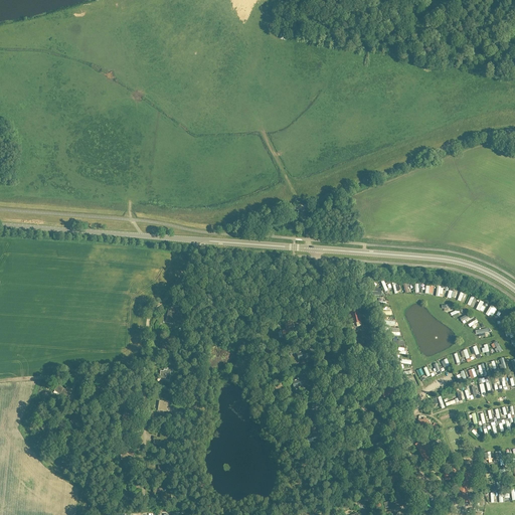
[(489,315),(495,317),(498,310),(492,308),(489,315)]
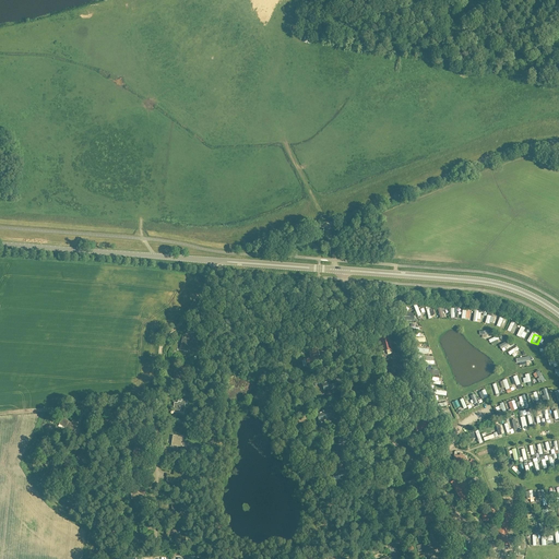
[(191,351),(192,345),(193,337),(183,335),(180,349),(191,351)]
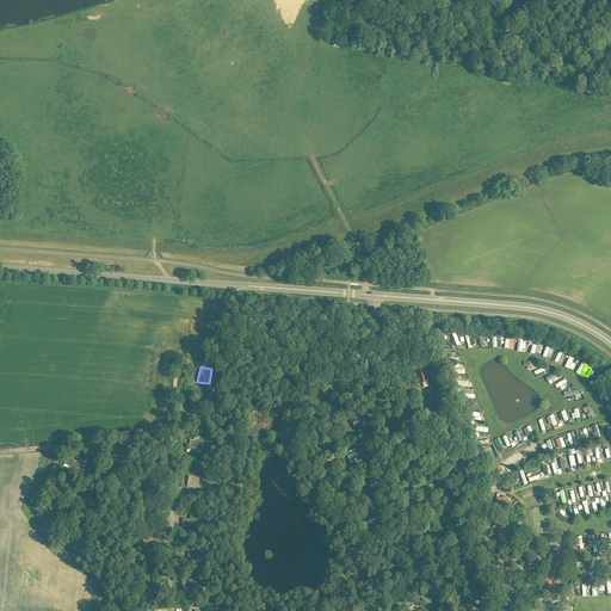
[(425,368),(423,377),(418,384),(429,382),(425,368)]
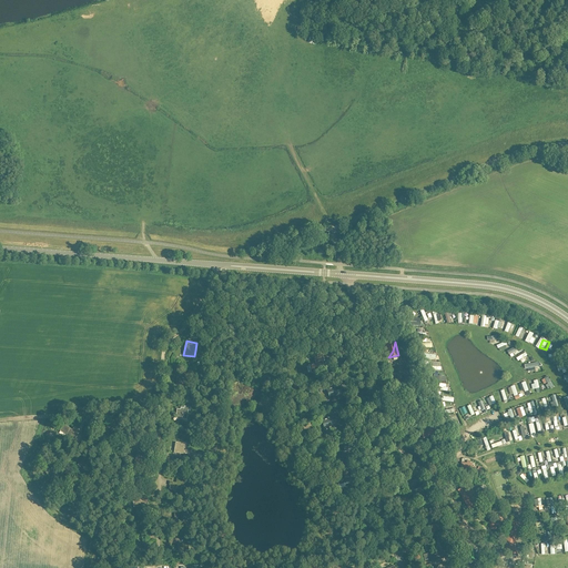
[(324,362),(324,357),(323,355),(313,355),(315,364),(313,364),(312,364),(312,365),(310,365),(312,372),(324,368),(323,362),(324,362)]
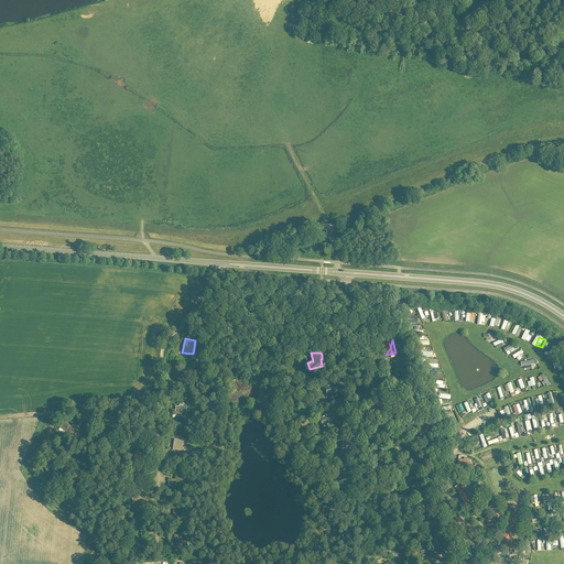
[(184,371),(184,375),(176,375),(175,383),(185,384),(186,376),(190,376),(191,372),(184,371)]
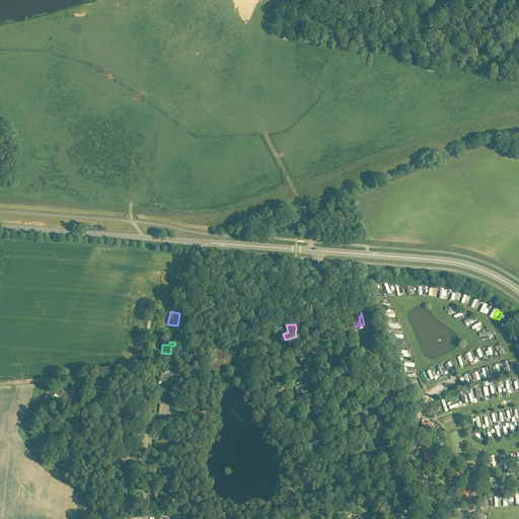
[(311,350),(306,351),(304,352),(305,355),(303,355),(301,355),(301,356),(299,356),(301,363),(312,359),(310,353),(312,353),(311,350)]
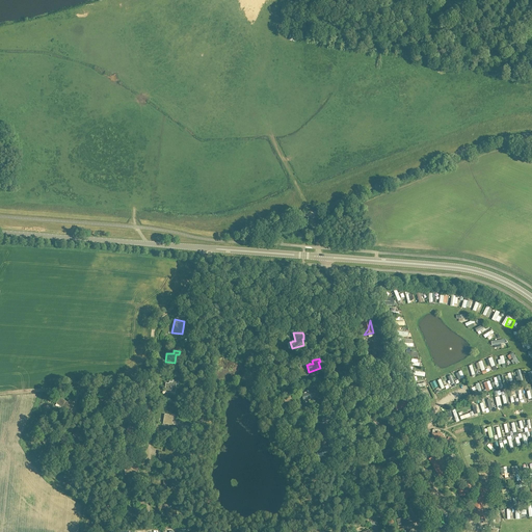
[(413,368),(421,369),(422,361),(415,361),(414,364),(413,364),(413,368)]
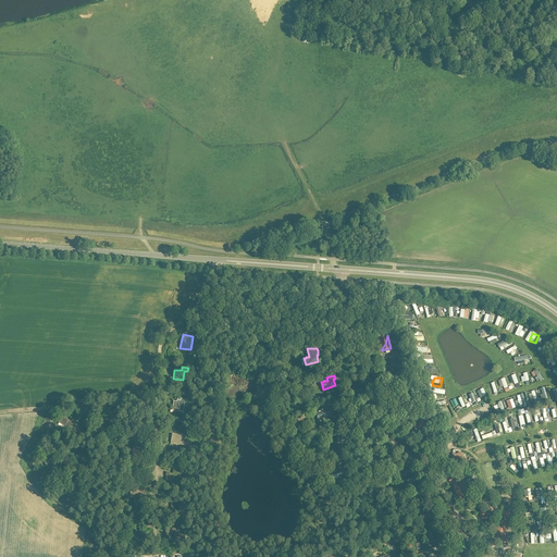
[(184,403),(186,403),(187,399),(181,398),(181,401),(174,401),(173,410),(183,411),(184,403)]
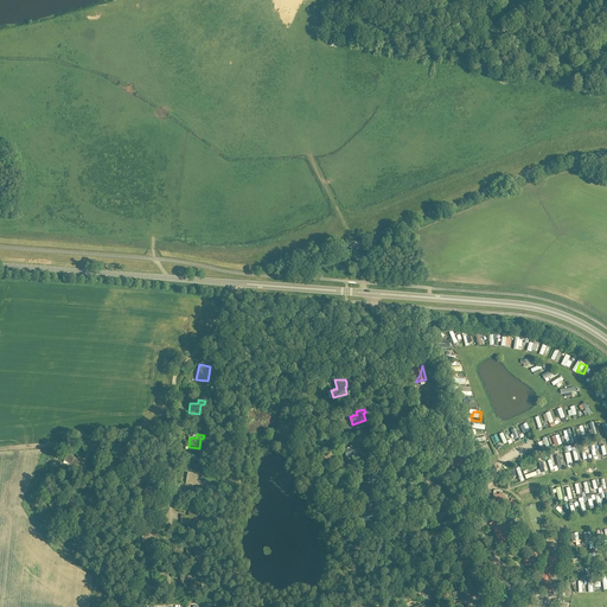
[(359,442),(353,443),(350,445),(351,448),(350,448),(347,448),(347,449),(344,449),(346,458),(360,453),(358,446),(359,446),(359,442)]
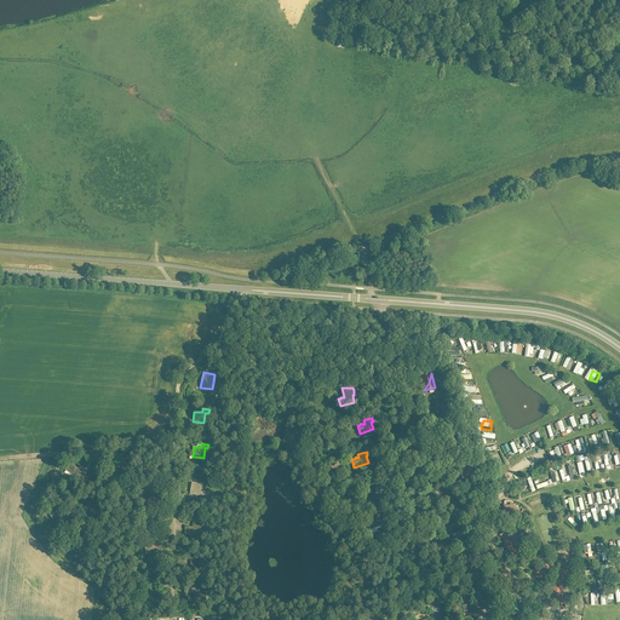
[(125,460),(114,469),(119,475),(130,466),(125,460)]
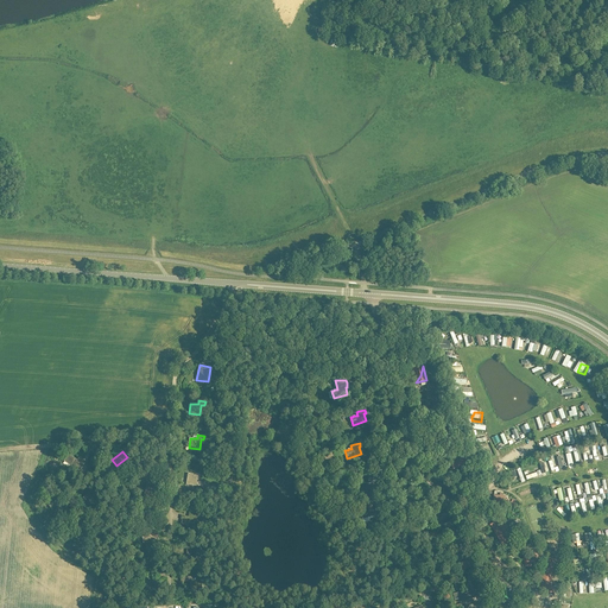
[(77,460),(69,454),(64,461),(76,468),(80,462),(83,464),(86,461),(80,457),(77,460)]
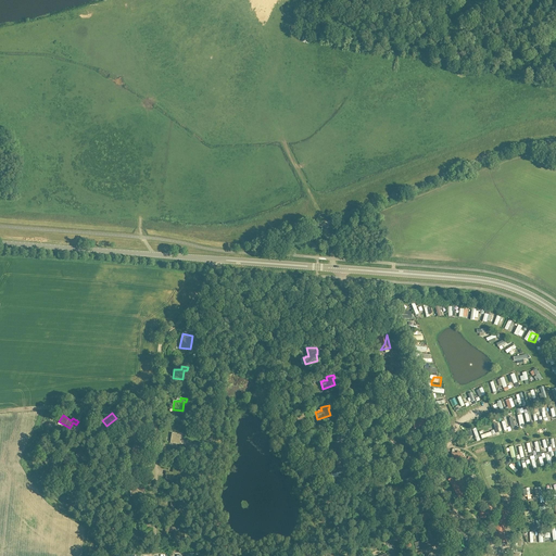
[(424,418),(412,424),(415,429),(426,424),(424,418)]
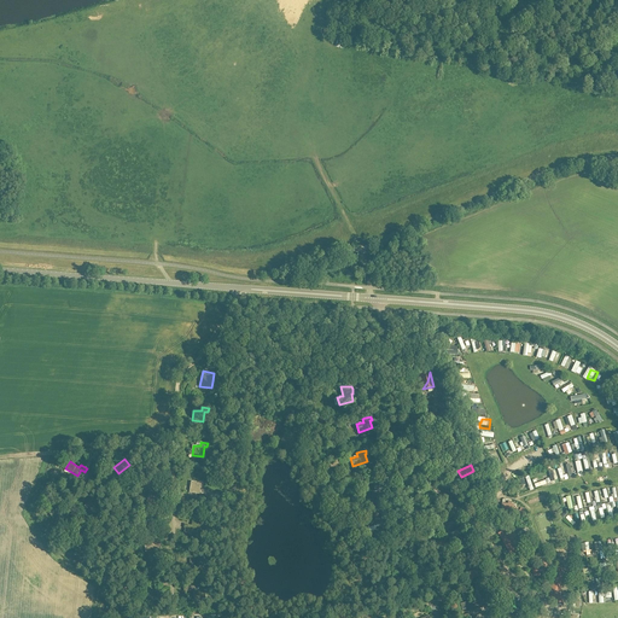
[(375,483),(373,483),(375,491),(389,488),(388,479),(389,479),(388,476),(382,477),(383,481),(378,482),(375,483)]
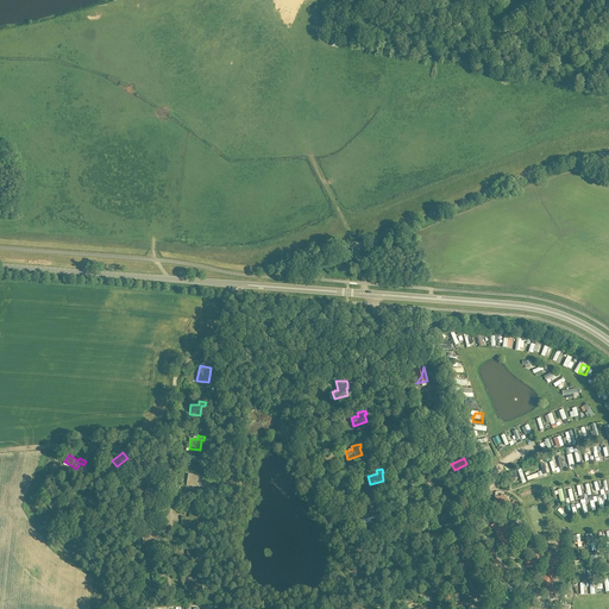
[(187,485),(203,488),(203,484),(198,483),(199,476),(188,475),(187,485)]
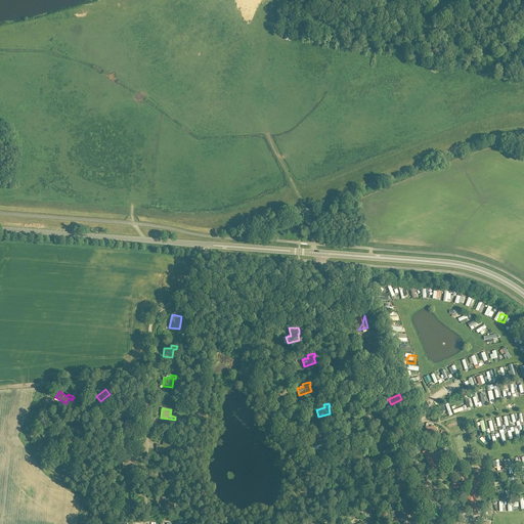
[(124,428),(132,430),(131,431),(135,432),(136,427),(133,426),(134,421),(126,419),(124,428)]
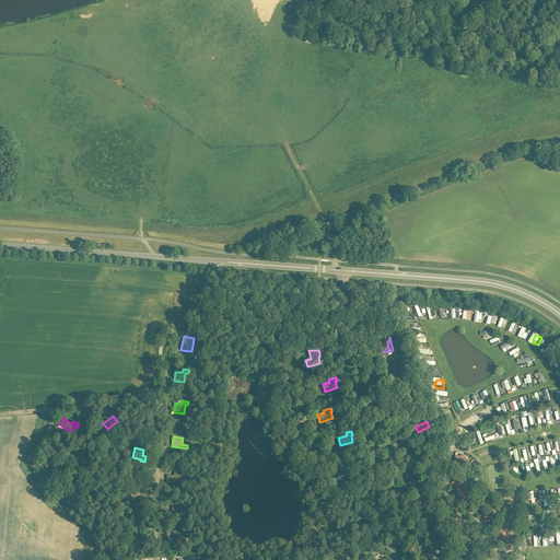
[(77,458),(83,466),(89,462),(82,454),(77,458)]
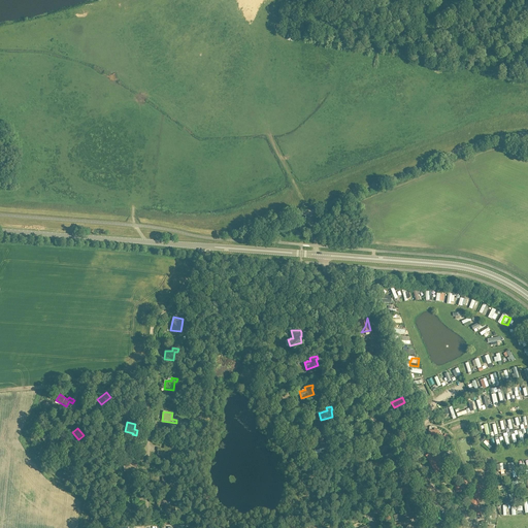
[(48,434),(42,438),(48,447),(54,442),(55,443),(57,441),(53,435),(51,437),(48,434)]
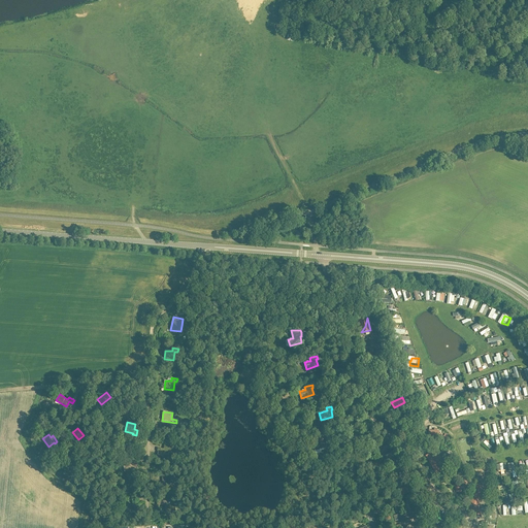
[(327,439),(326,437),(325,434),(320,435),(321,441),(318,442),(318,441),(316,442),(314,443),(316,450),(327,447),(325,440),(327,439)]
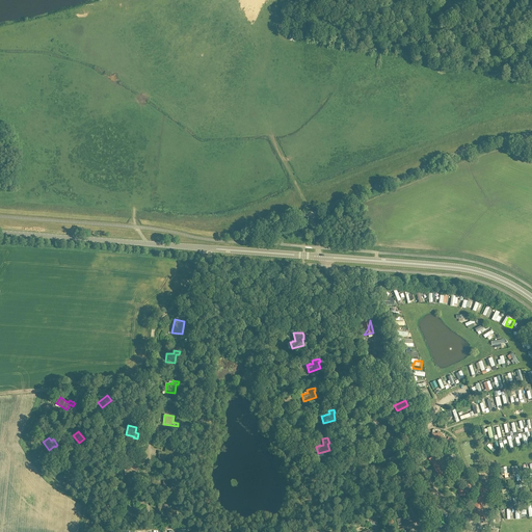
[(159,454),(174,457),(175,447),(166,446),(165,452),(159,451),(159,454)]
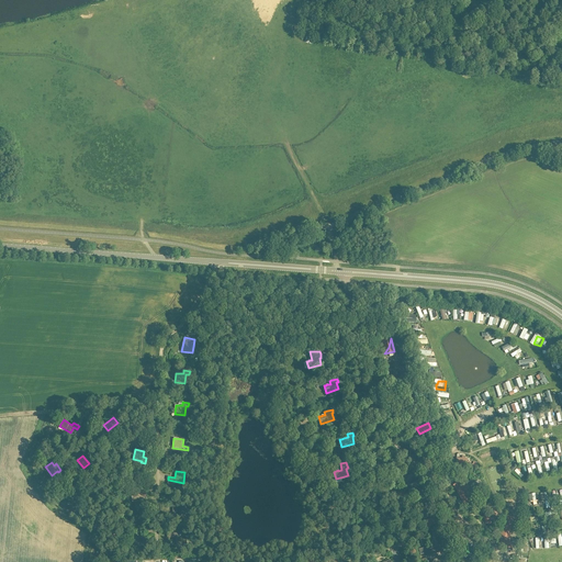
[(131,486),(132,493),(133,502),(139,501),(139,499),(147,498),(146,492),(137,493),(137,485),(138,485),(137,481),(128,482),(130,486),(131,486)]
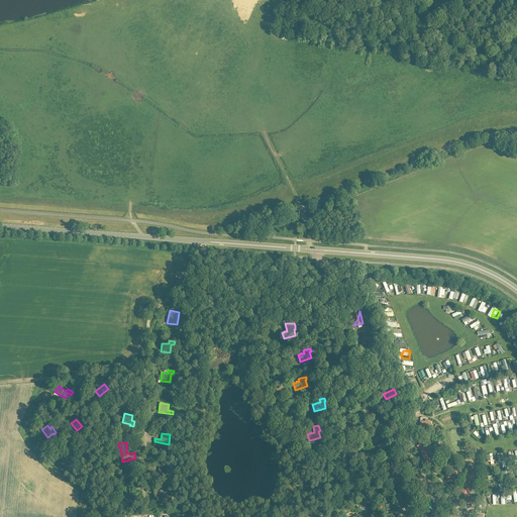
[(77,457),(81,452),(82,450),(80,448),(78,450),(78,451),(75,449),(75,450),(74,449),(72,451),(68,448),(64,453),(72,459),(75,455),(77,457)]
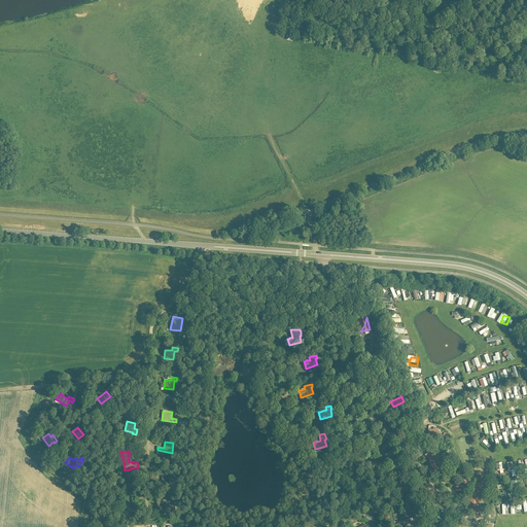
[(159,472),(159,476),(162,476),(163,483),(173,483),(173,475),(165,475),(165,471),(159,472)]
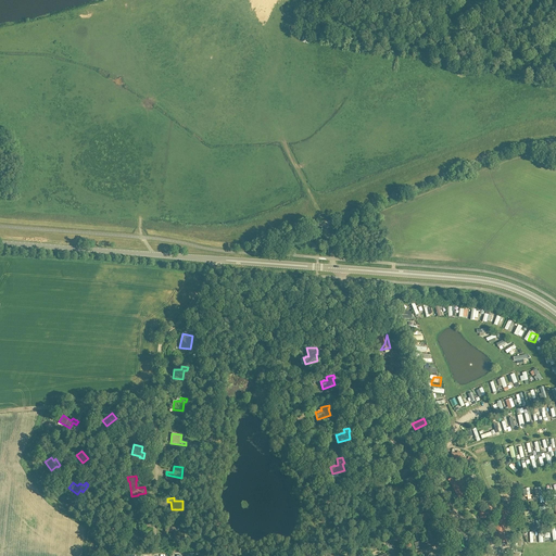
[(383,514),(379,509),(379,508),(378,508),(378,507),(377,507),(376,507),(375,507),(375,508),(374,508),(374,509),(374,510),(374,512),(375,513),(376,513),(378,516),(376,518),(379,521),(384,517),(382,515),(383,514)]
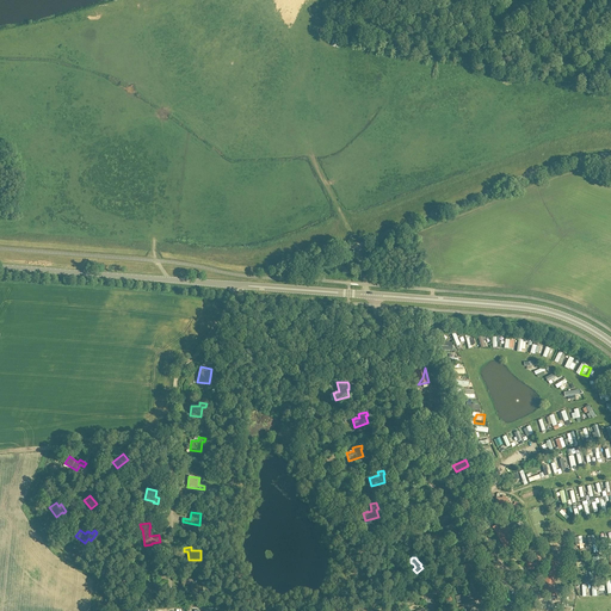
[(530,557),(525,563),(528,565),(526,566),(534,571),(539,562),(532,557),(532,559),(530,557)]
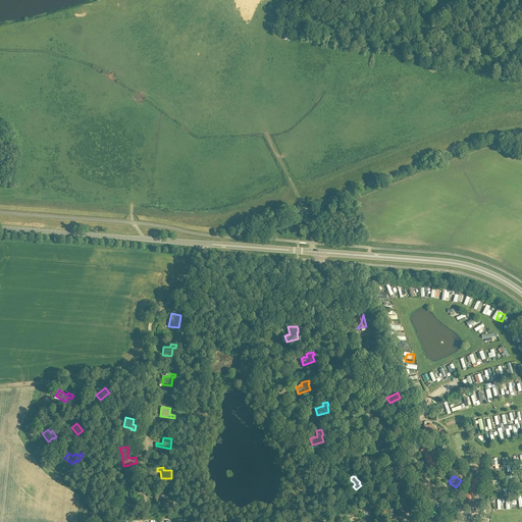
[(463,507),(476,510),(477,504),(473,503),(474,497),(476,497),(477,492),(475,492),(478,481),(469,479),(463,507)]
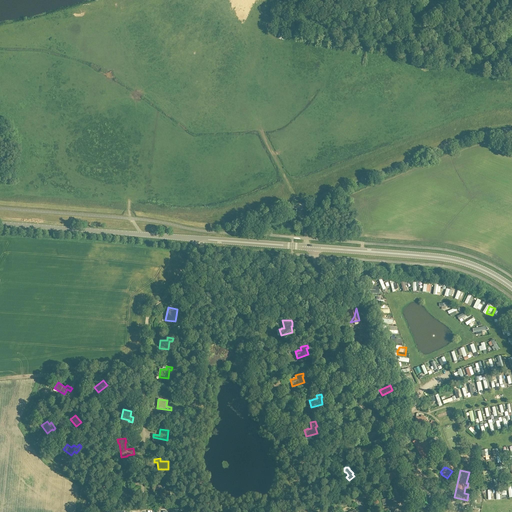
[(390,487),(394,498),(402,495),(398,484),(390,487)]
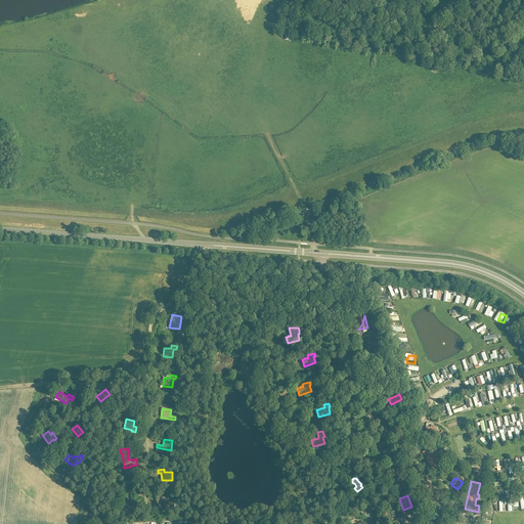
[(162,497),(163,500),(164,500),(165,509),(174,507),(173,499),(168,500),(167,497),(162,497)]
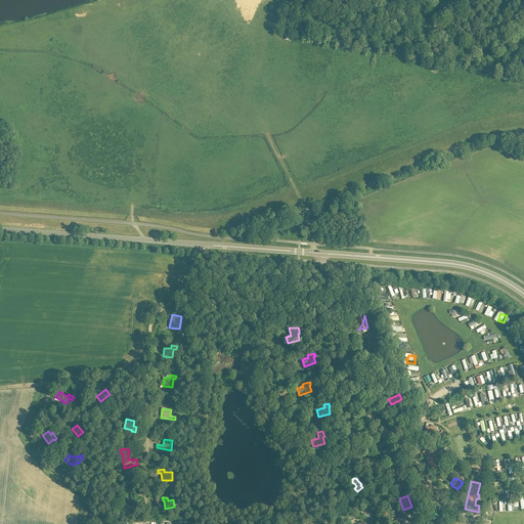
[(127,509),(137,508),(136,500),(126,503),(127,509)]
